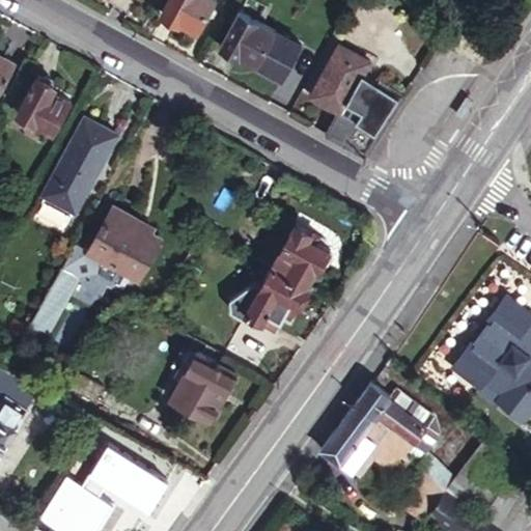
[(202,29),(218,0),(167,0),(162,9),(182,21),(184,19),(202,29)]
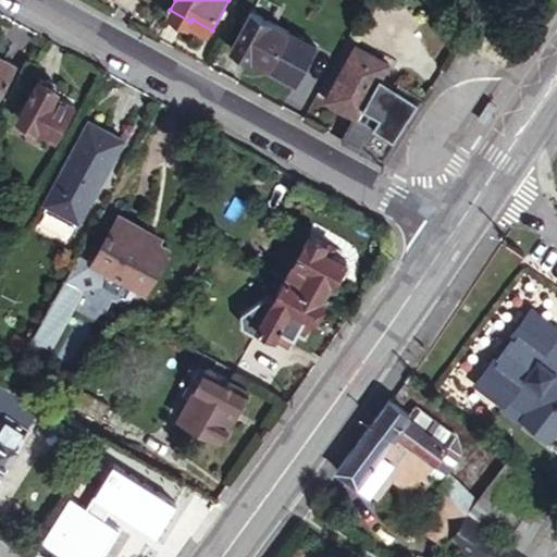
[(272,0),(258,0),(252,10),(272,21),(281,5),(272,0)]
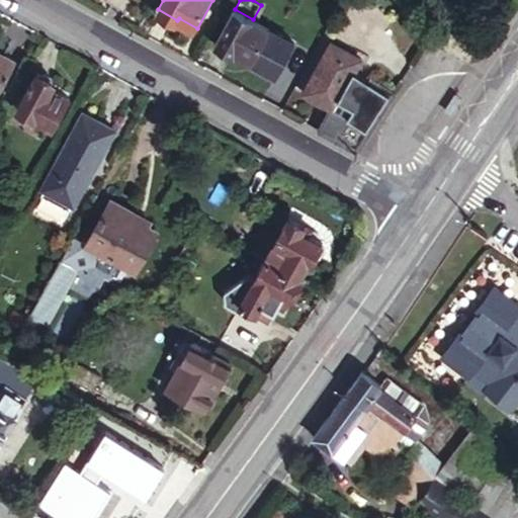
[(251,59),(269,28),(253,19),(235,9),(217,41),(236,53),(238,51),(251,59)]
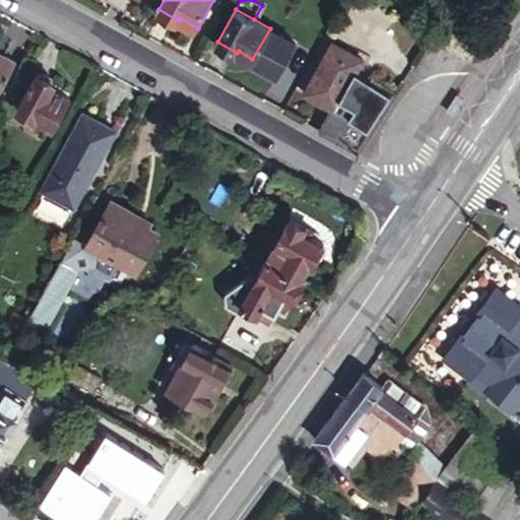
[(340,100),(363,59),(333,43),(306,92),(333,109),(321,130),(344,144),(364,136),(394,91),(372,79),(355,108),(340,100)]
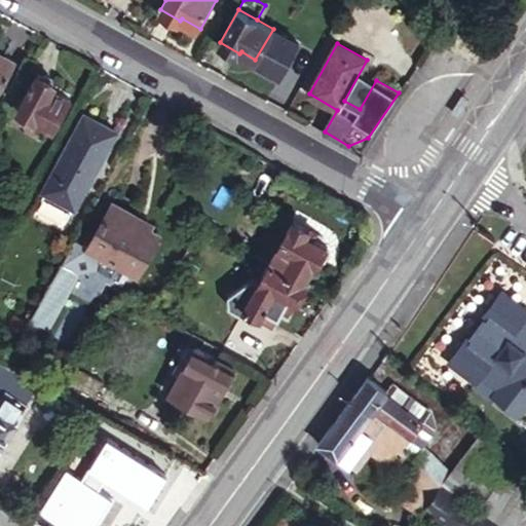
[(0,55),(0,90),(15,65),(0,55)]
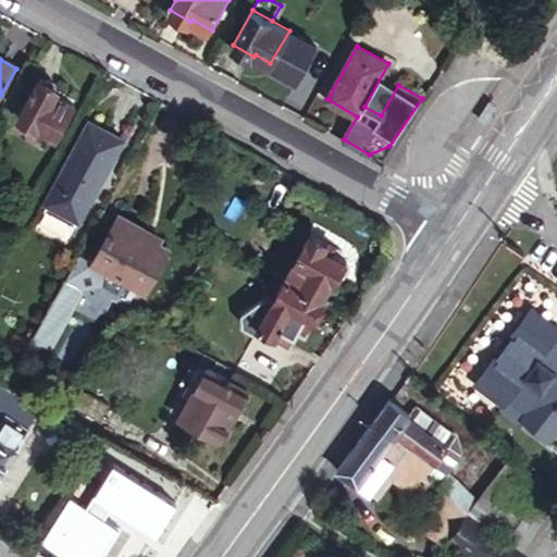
[(56,90),(35,78),(12,119),(50,140),(70,107),(51,96),(56,90)]
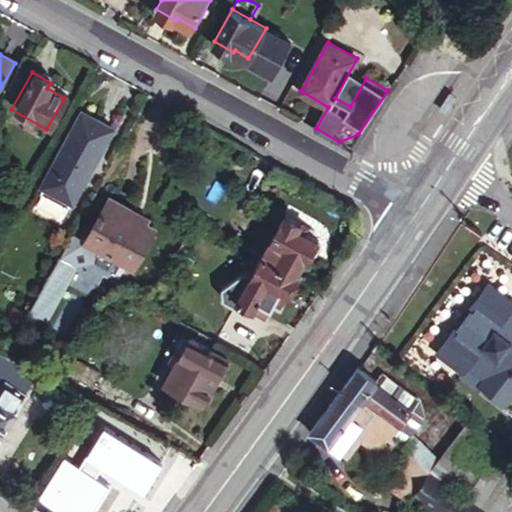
[(78,120),(36,194),(66,211),(106,136),(78,120)]
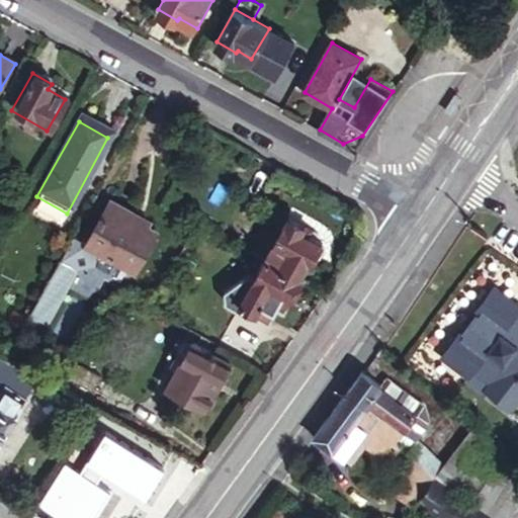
[(353,149),(362,136),(343,144),(353,149)]
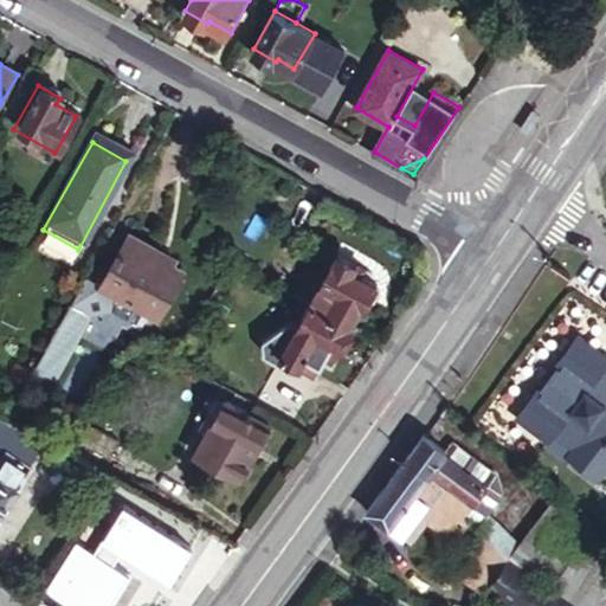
[(172,265),(126,239),(96,292),(156,326),(182,279),(169,271),(172,265)]
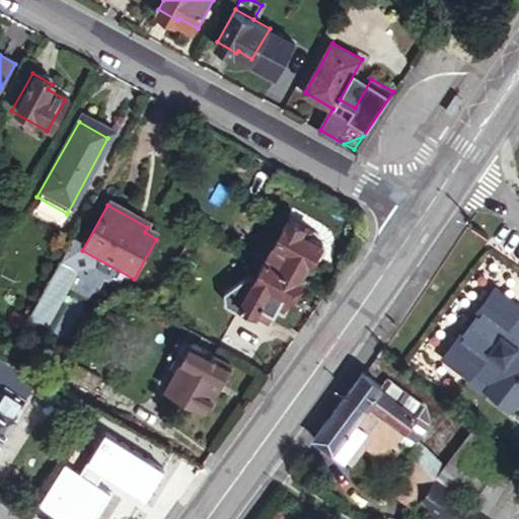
[(288,221),(266,262),(299,281),(307,267),(310,269),(321,249),(306,240),(309,233),(288,221)]
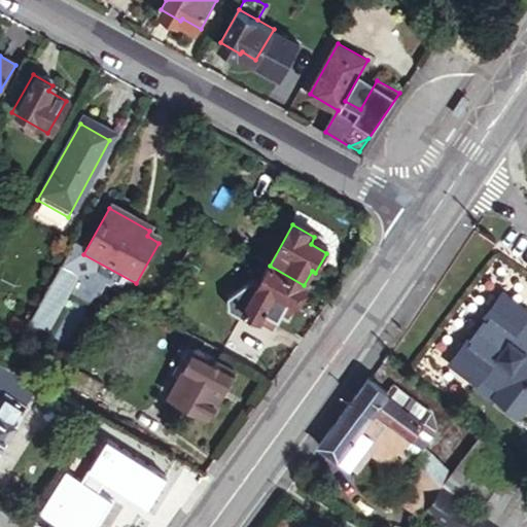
[(62,265),(20,341),(34,349),(76,273),(62,265)]
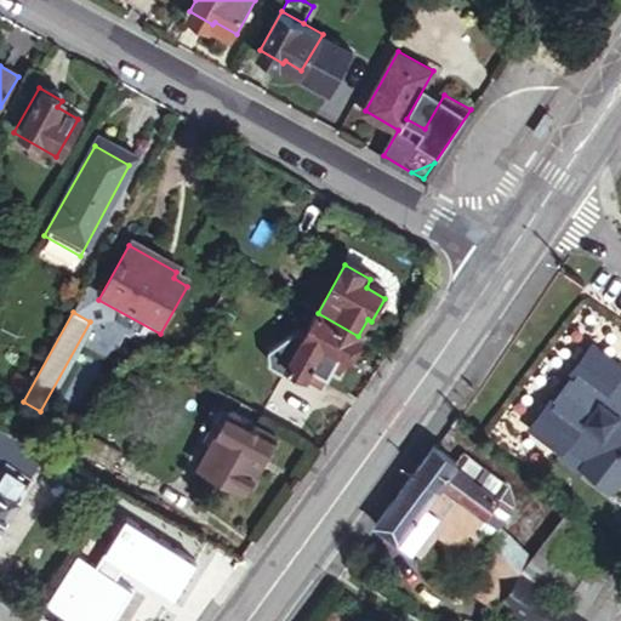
[(358,336),(318,313),(286,370),(306,381),(311,374),(325,382),(334,368),(340,370),(358,336)]
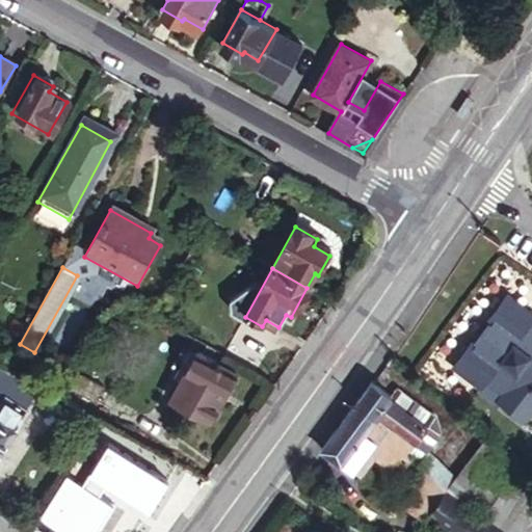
[(531,324),(531,322),(531,313),(509,294),(486,323),(488,325),(477,341),(474,339),(453,366),(481,388),(486,381),(503,393),(497,401),(526,422),(531,413),(531,324)]
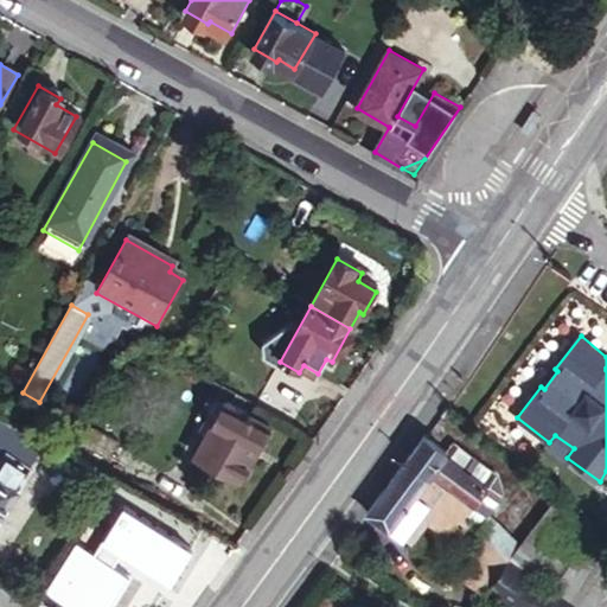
[(237,483),(267,428),(222,403),(192,458),(237,483)]
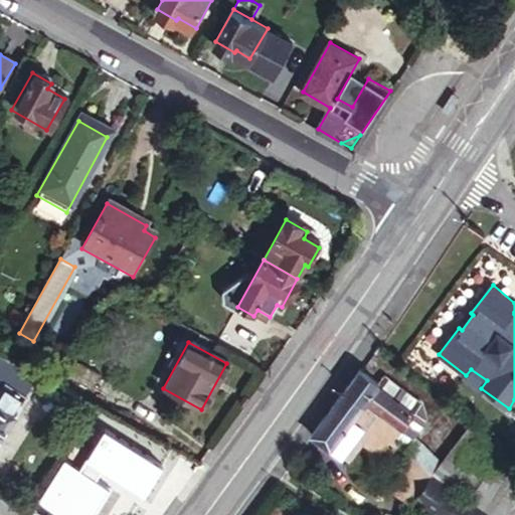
[(29,369),(0,350),(0,376),(17,387),(29,369)]
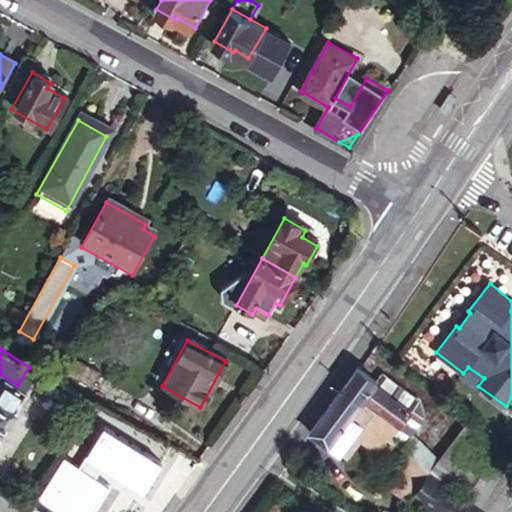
[(59,382),(86,397),(98,373),(72,359),(59,382)]
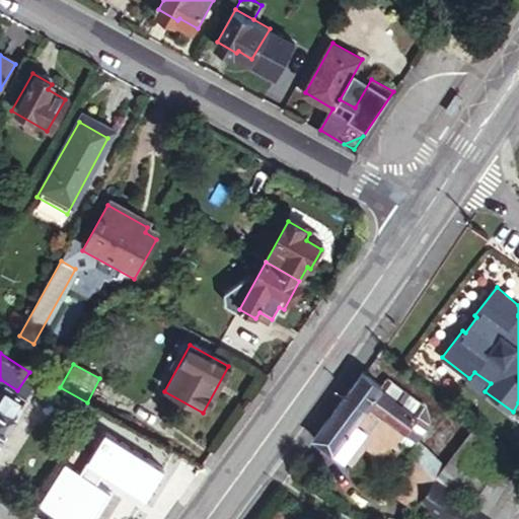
[(424,405),(370,365),(363,373),(381,386),(379,389),(420,420),(415,428),(410,424),(401,434),(414,443),(425,428),(424,405)]
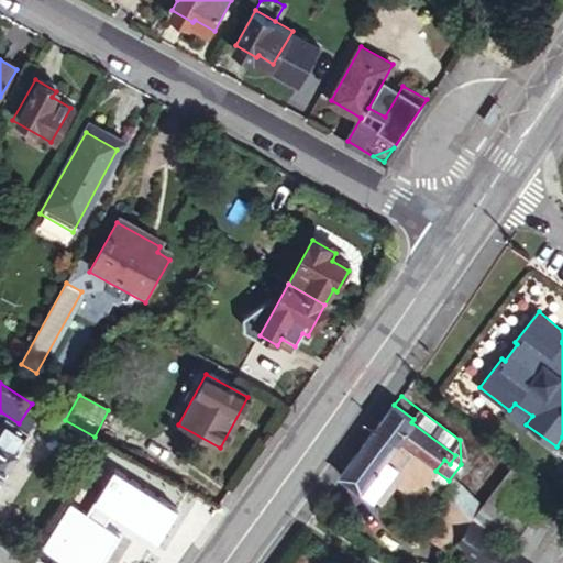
[(414,419),(394,405),(392,403),(374,426),(435,471),(444,460),(450,464),(455,455),(411,422),(414,419)]
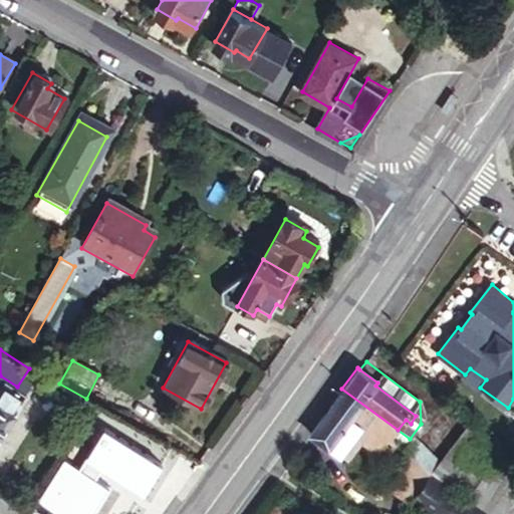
[(0,439),(27,396),(5,382),(2,386),(0,383),(0,439)]
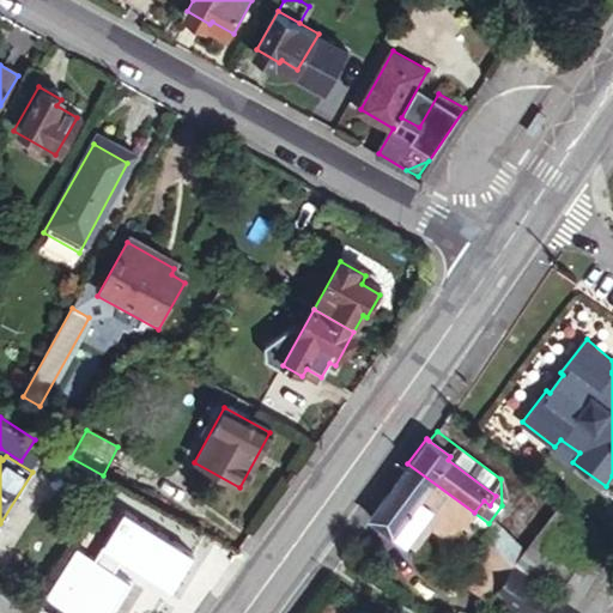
[(462,540),(473,526),(468,521),(474,513),(407,463),(369,515),(368,517),(405,544),(406,542),(422,521),(429,526),(441,535),(445,528),(462,540)]
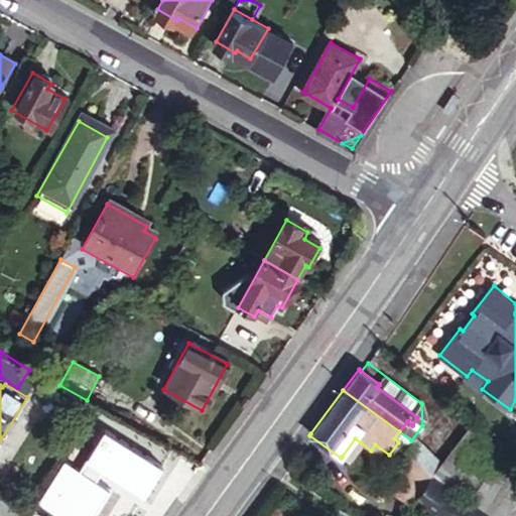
[(106,453),(125,421),(102,409),(85,438),(81,436),(41,501),(65,515),(94,515),(111,489),(80,470),(95,444),(106,453)]
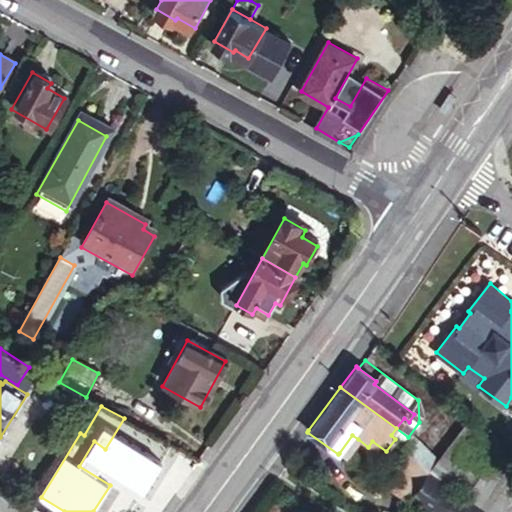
[(463,496),(499,446),(495,444),(479,465),(457,448),(473,427),(464,421),(438,459),(429,471),(463,496)]
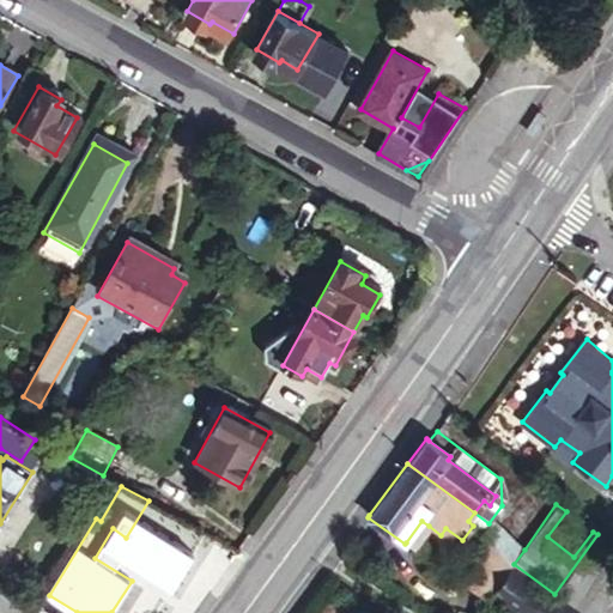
[(525,550),(489,523),(474,513),(468,521),(473,526),(490,542),(514,564),(525,550)]
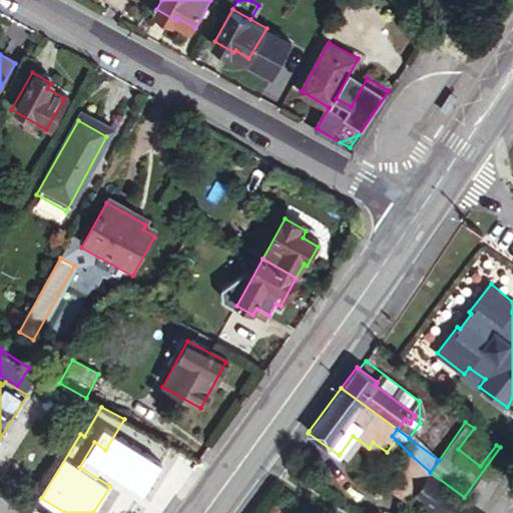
[(359,440),(353,436),(340,454),(346,458),(359,440)]
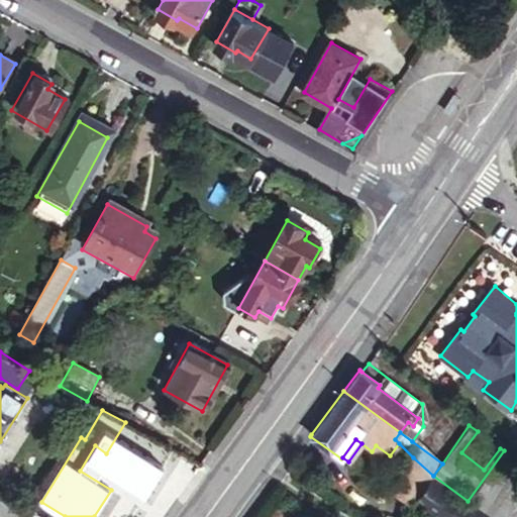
[(390,455),(376,445),(372,451),(386,461),(390,455)]
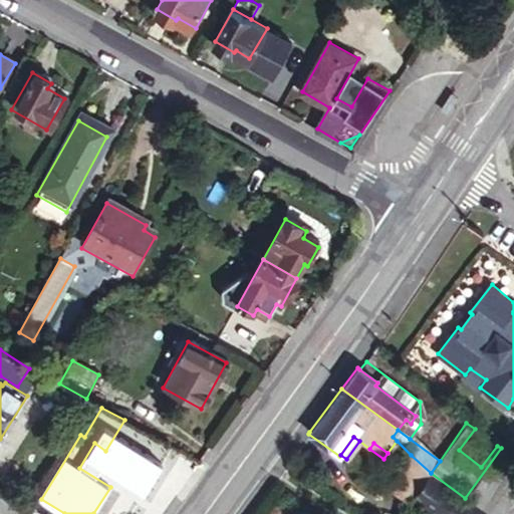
[(486,513),(513,513),(513,458),(501,448),(465,498),(486,513)]
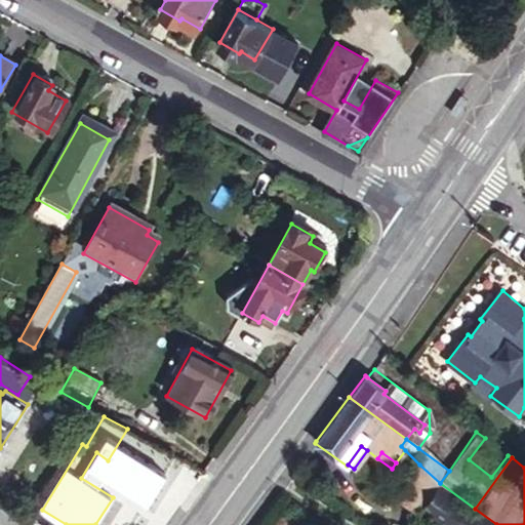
[(440,483),(419,465),(410,478),(418,483),(403,505),(418,515),(422,509),(440,483)]
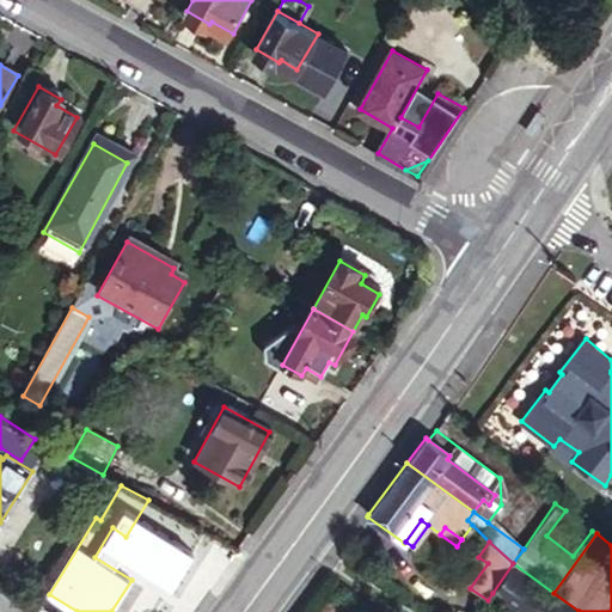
[(488,563),(478,557),(461,581),(470,588),(488,563)]
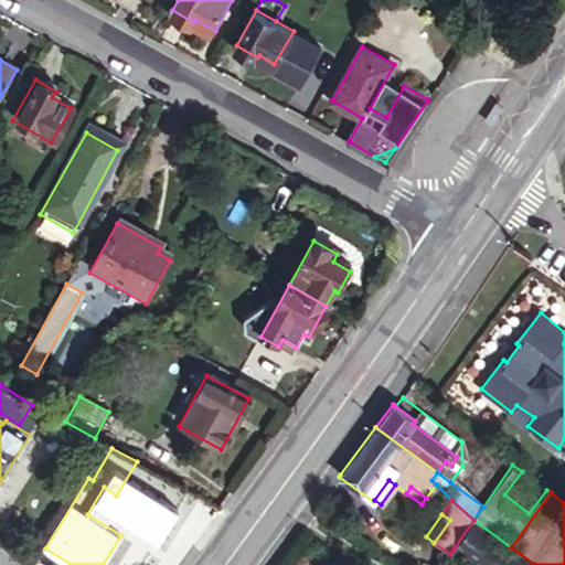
[(479,564),(534,564),(511,547),(473,520),(455,547),(479,564)]
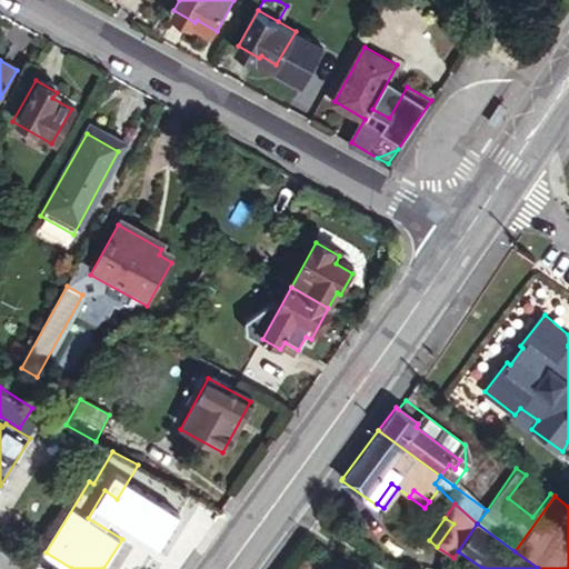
[(128,529),(122,539),(103,568),(170,568),(177,559),(128,529)]
